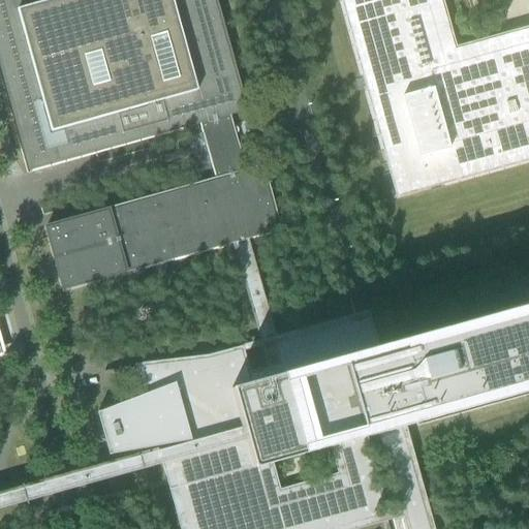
[(198,123),(228,115),(245,111),(213,0),(0,0),(0,66),(29,170),(184,127),(198,123)]
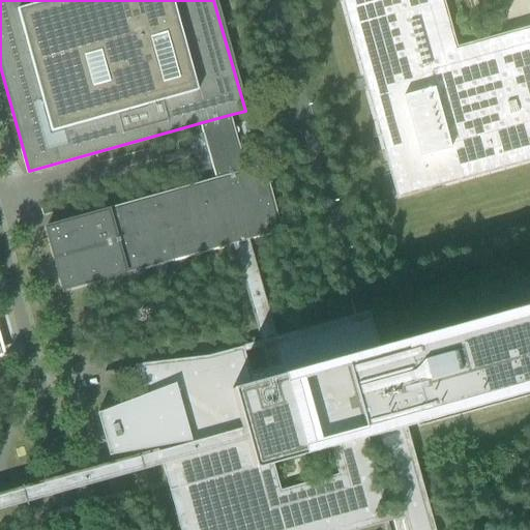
[(529,0),(341,0),(396,198),(529,159),(529,0)]
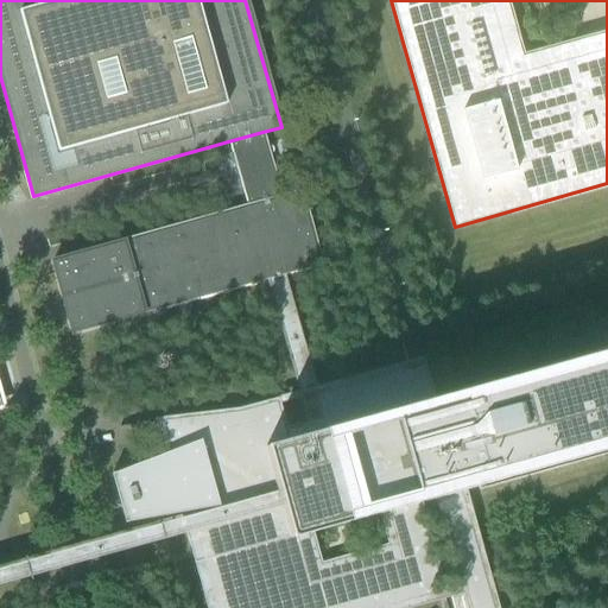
[(228,141),(232,157),(230,158),(229,159),(229,160),(229,162),(229,163),(229,164),(230,165),(233,165),(234,165),(246,208),(280,198),(263,132),(228,141)]
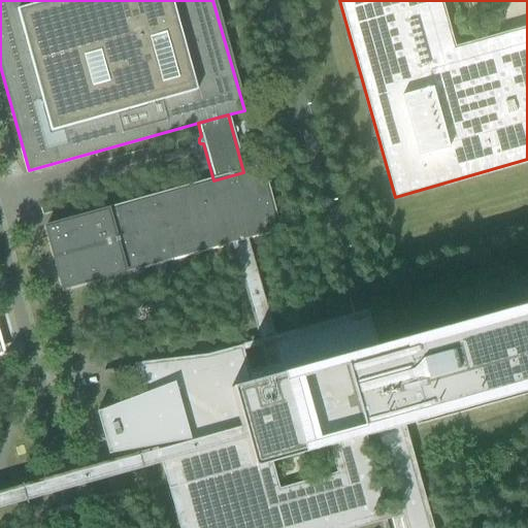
[(46,228),(44,228),(62,290),(124,272),(124,270),(126,270),(126,271),(236,240),(249,237),(277,229),(272,209),(271,206),(269,198),(268,197),(262,174),(261,168),(259,168),(258,168),(251,170),(243,172),(213,180),(200,185),(109,210),(109,211),(107,211),(107,210),(95,213),(46,228)]
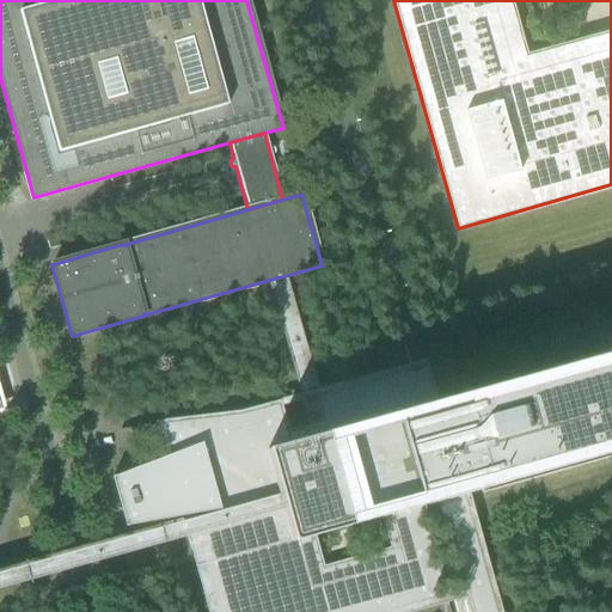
[(611,357),(432,409),(288,448),(277,409),(240,420),(161,428),(169,457),(114,478),(111,478),(126,528),(127,527),(127,526),(185,516),(210,611),(402,611),(446,600),(420,506),(611,451),(611,357)]
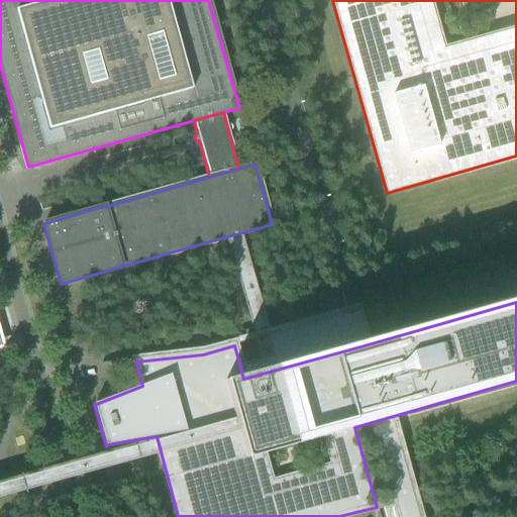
[(0,496),(235,430),(232,419),(3,483),(0,483),(0,496)]
